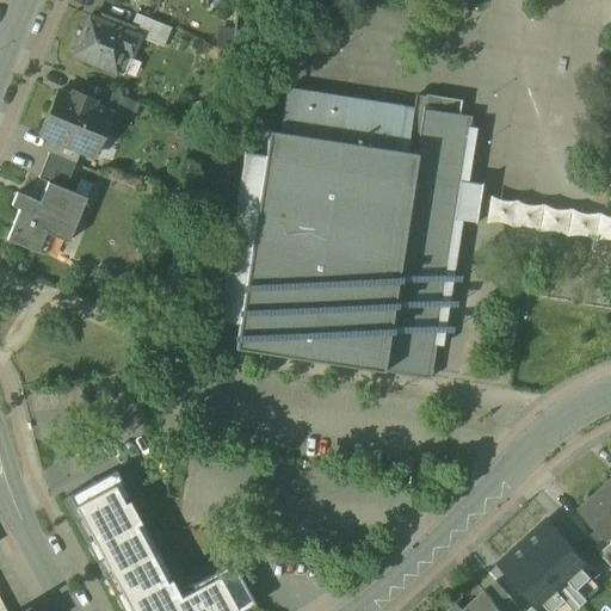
[(170,29),(136,14),(130,29),(133,29),(130,35),(139,38),(137,38),(161,48),(170,29)]
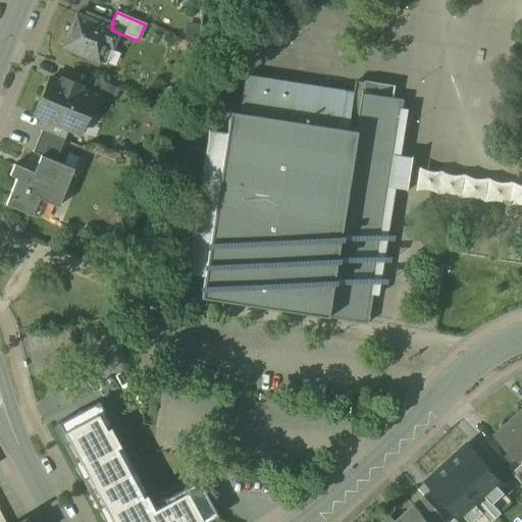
[(111,24),(85,13),(83,18),(75,15),(68,34),(63,34),(60,40),(63,44),(62,48),(80,55),(79,59),(96,66),(104,47),(111,50),(117,33),(118,33),(111,30),(113,24),(111,24)]
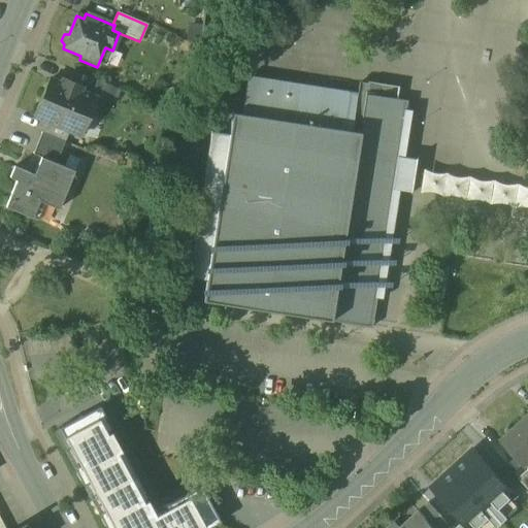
[(406,100),(249,75),(242,114),(232,113),(231,123),(229,134),(211,131),(189,275),(206,278),(204,289),(202,300),(371,327),(377,287),(385,243),(392,198),(400,141),(406,100)]
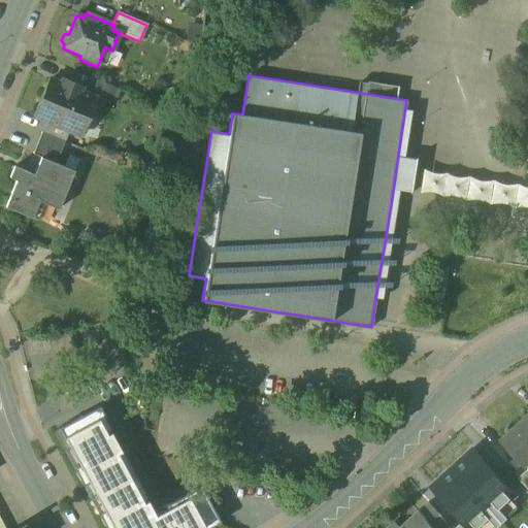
[(81,86),(63,78),(61,85),(48,79),(34,117),(75,133),(90,96),(78,92),(81,86)]
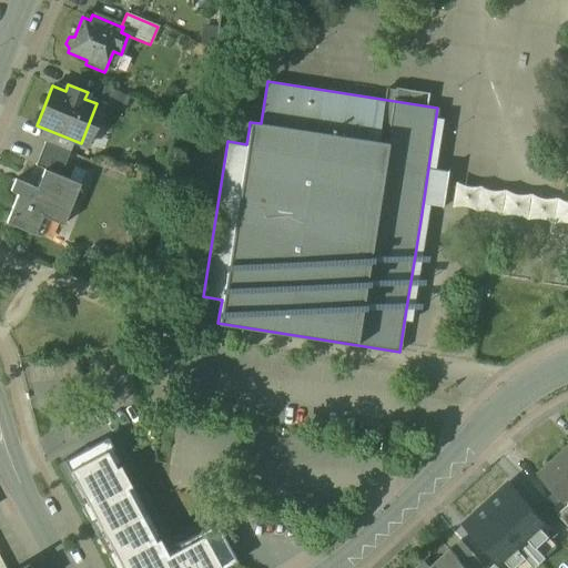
[(129,97),(103,87),(98,100),(123,110),(129,97)]
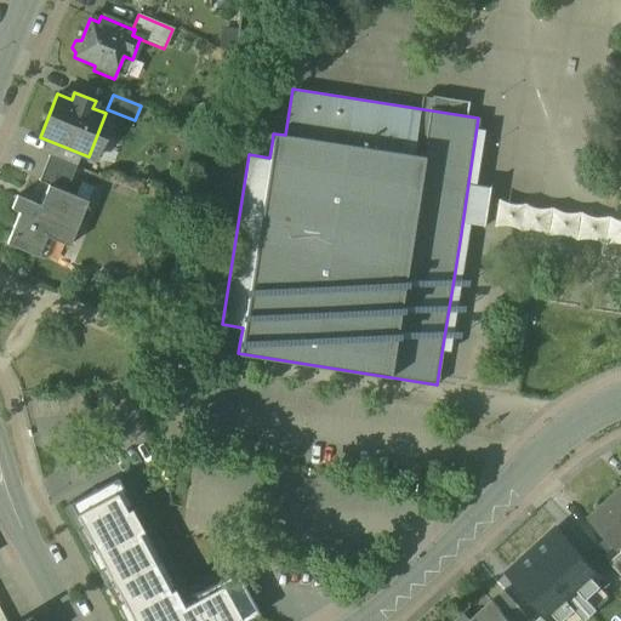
[(77,167),(49,157),(39,181),(49,186),(67,192),(77,167)]
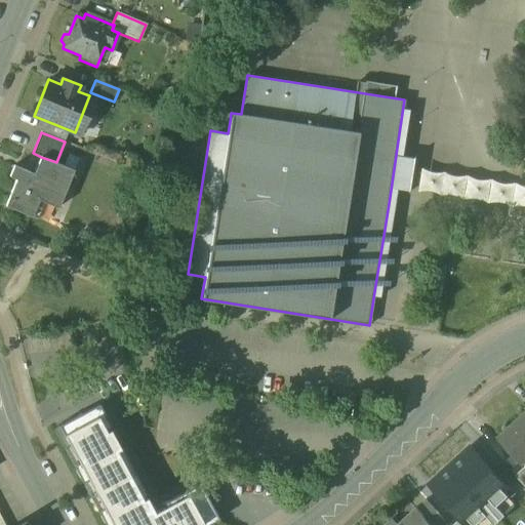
[(41,157),(35,173),(15,165),(10,176),(17,179),(7,206),(33,216),(39,200),(58,208),(75,170),(56,162),(41,157)]
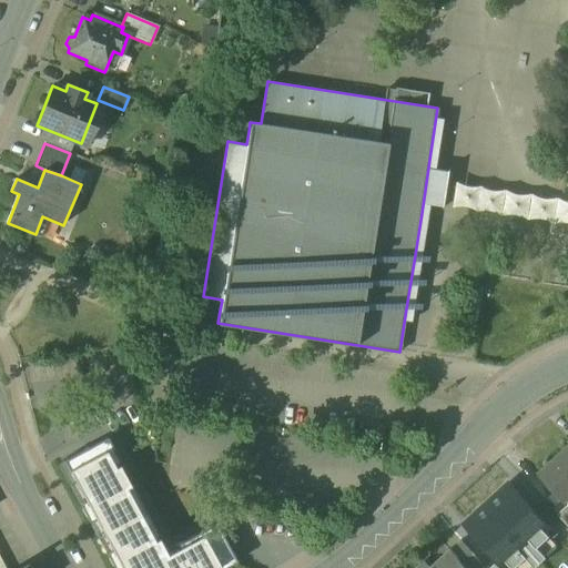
[(567,199),(456,182),(452,208),(567,225),(567,199)]
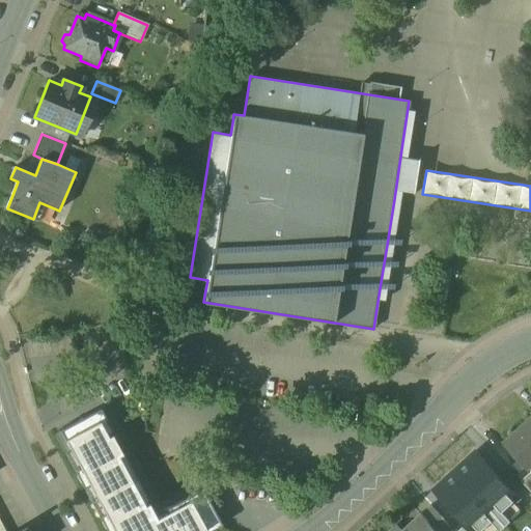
[(87,384),(67,394),(68,396),(68,395),(77,410),(95,399),(87,384)]
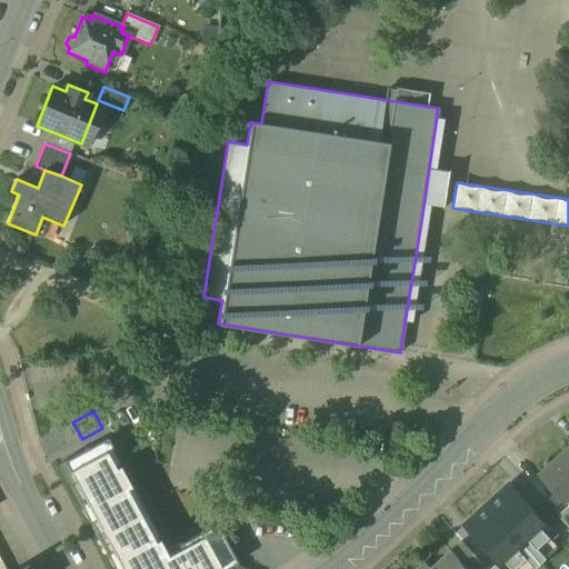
[(568,449),(541,475),(565,500),(567,499),(562,495),(568,488),(568,449)]
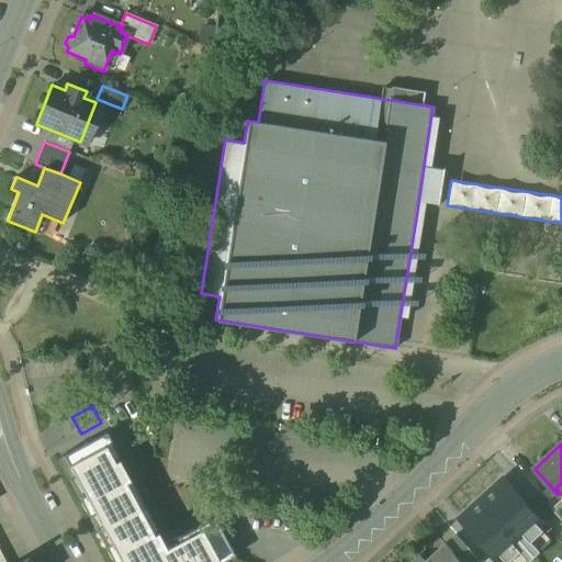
[(114,462),(105,446),(68,465),(120,561),(215,561),(218,561),(211,548),(201,529),(166,549),(157,532),(154,535),(125,483),(130,481),(119,460),(114,462)]
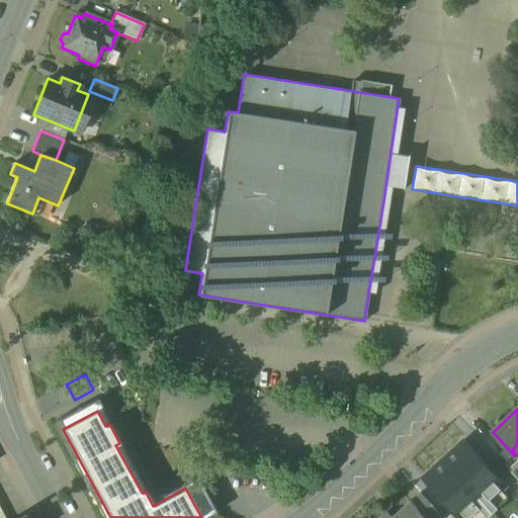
[(496,454),(479,436),(468,446),(470,448),(485,463),(496,454)]
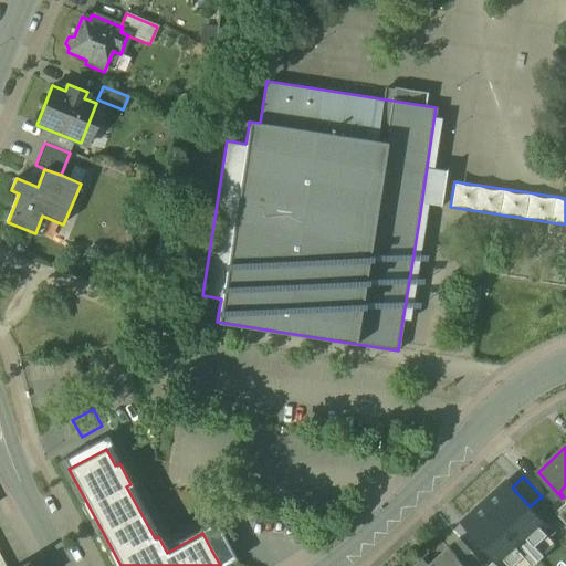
[(514,490),(498,506),(489,498),(471,514),(516,565),(551,532),(552,531),(545,523),(530,506),(514,490)]
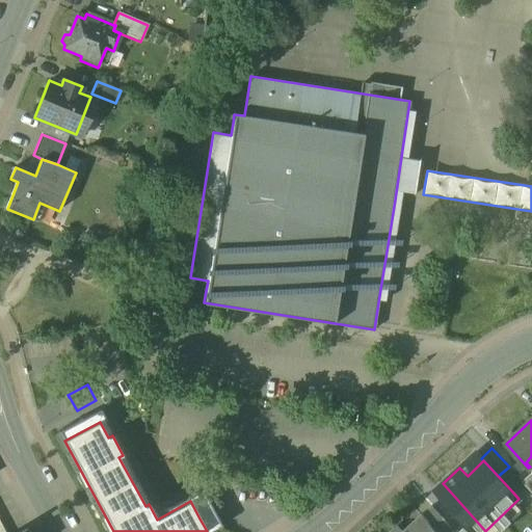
[(531,473),(523,482),(531,491),(531,473)]
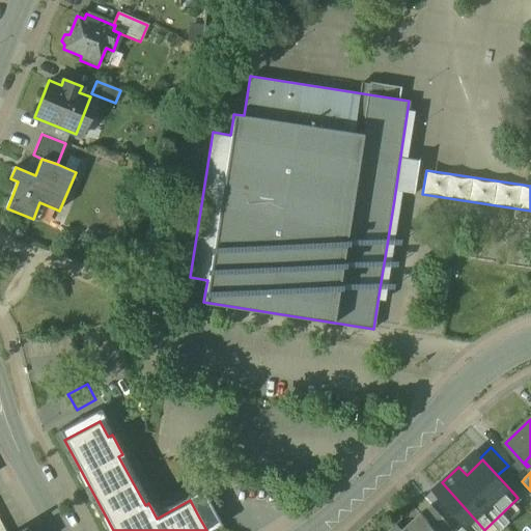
[(530,512),(530,491),(522,481),(511,491),(518,498),(516,499),(530,513),(530,512)]
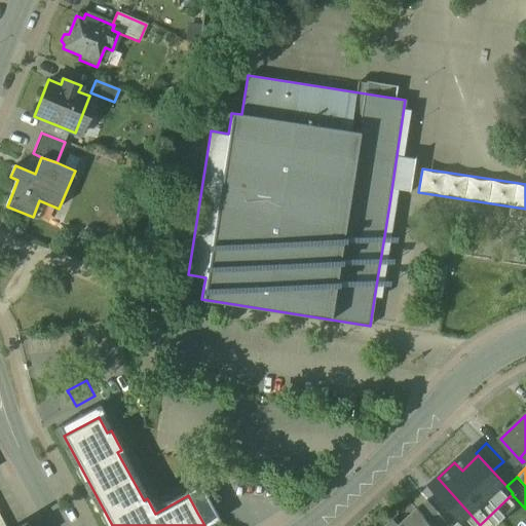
[(443,525),(447,523),(427,500),(416,511),(429,525),(443,525)]
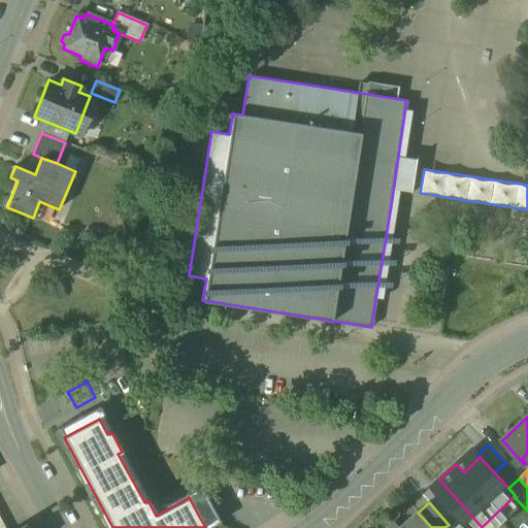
[(431,527),(418,513),(400,527),(398,527),(394,522),(387,527),(431,527)]
